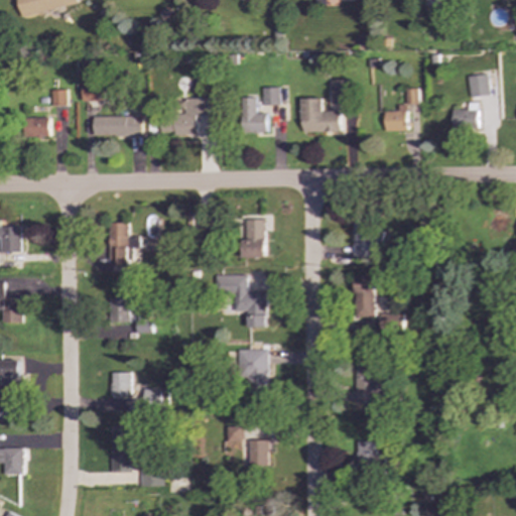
[(76,0),(17,0),(21,17),(77,4),(76,0)]
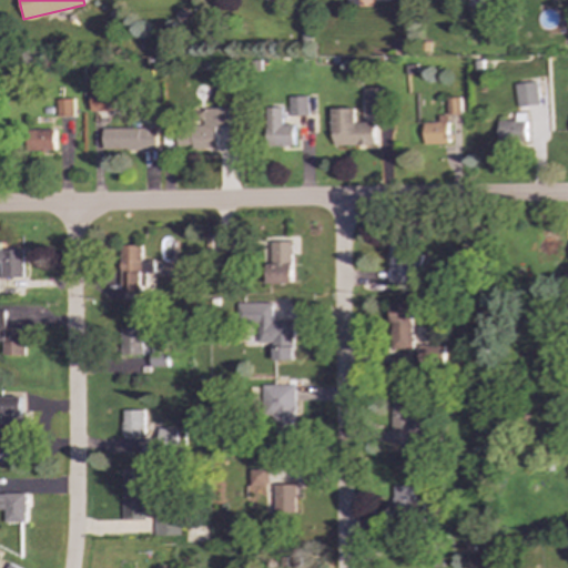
[(517,108),(539,104),(536,82),(514,84),(517,108)]
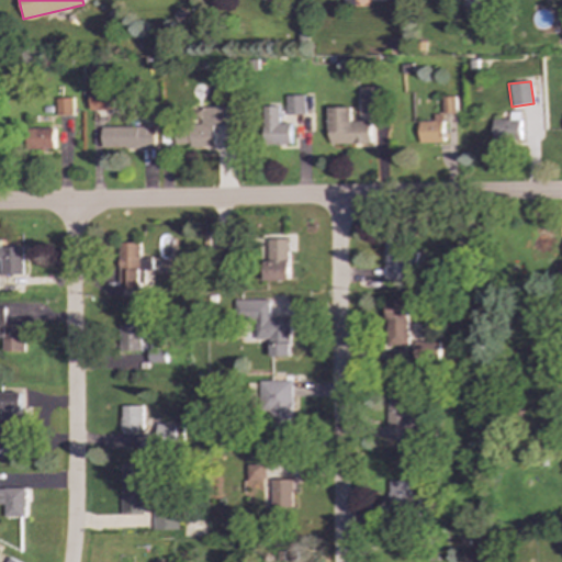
[(90,89),(90,111),(119,110),(117,88),(90,89)]
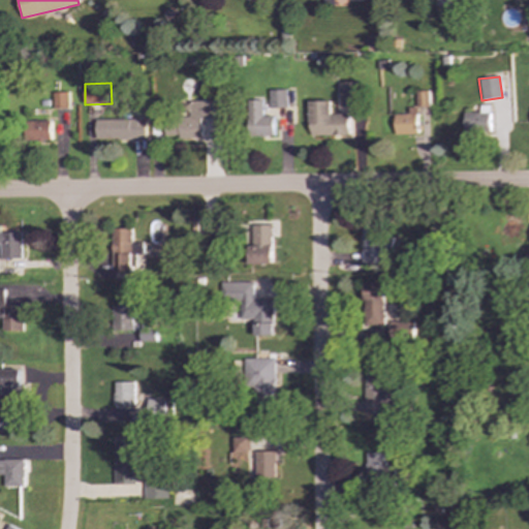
[(341,109),(360,109),(360,83),(341,83),(341,109)]
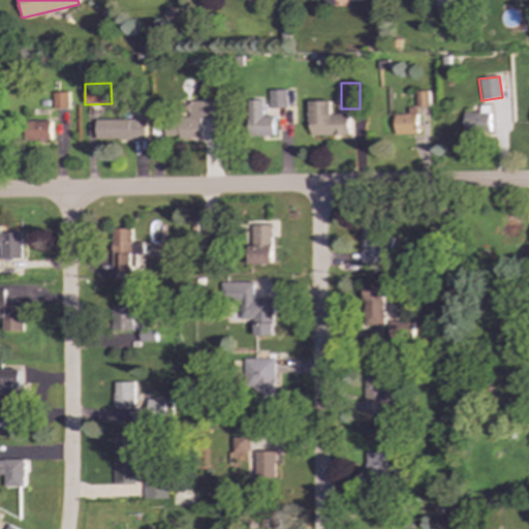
[(269,91),(270,107),(287,107),(287,90),(269,91)]
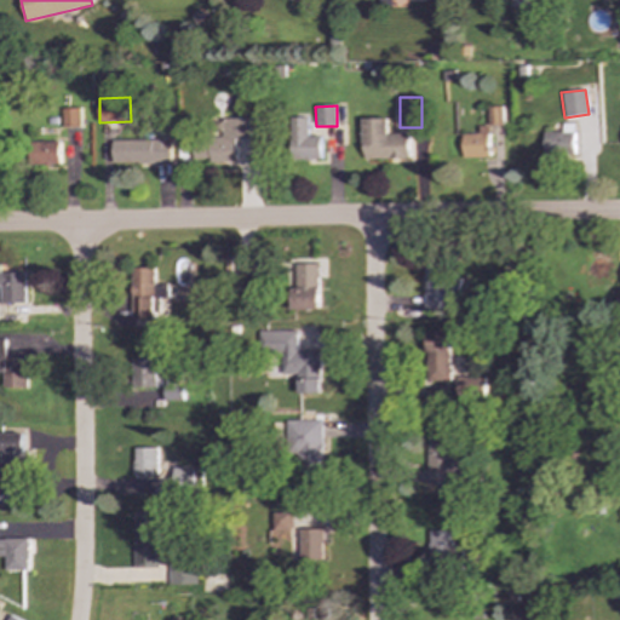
[(504,108),(489,107),(488,125),(504,125),(504,108)]
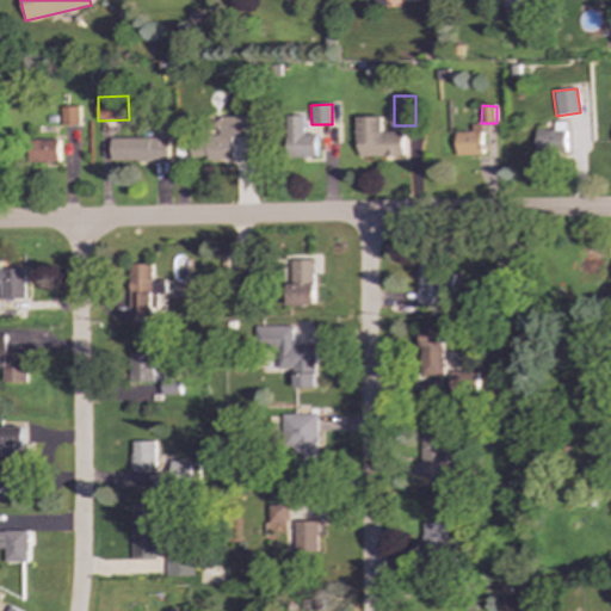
[(79,107),(61,107),(61,125),(79,125),(79,107)]
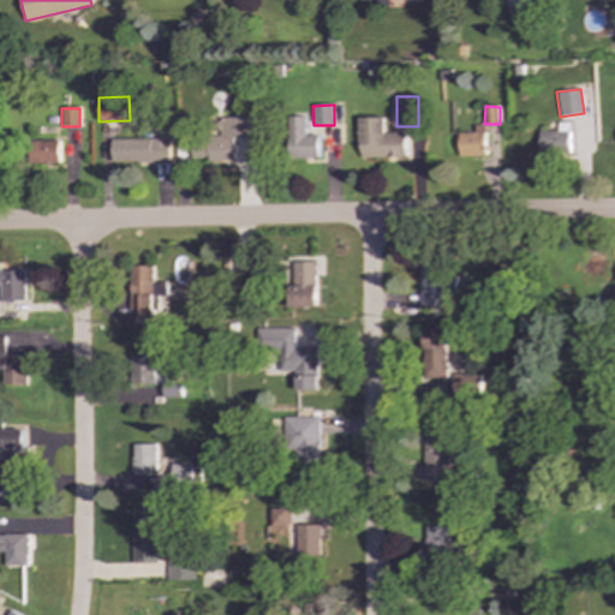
[(318,159),(318,136),(305,136),(305,117),(288,117),(287,159),(318,159)]
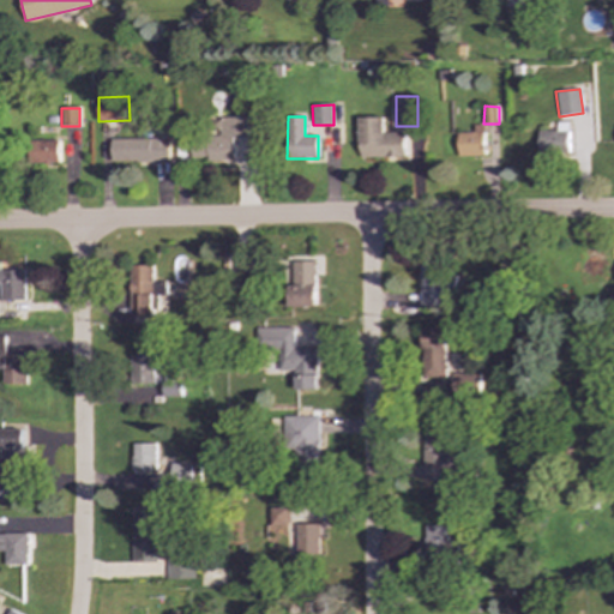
[(234,160),(234,138),(254,138),(253,118),(220,118),(221,137),(192,137),(192,161),(234,160)]
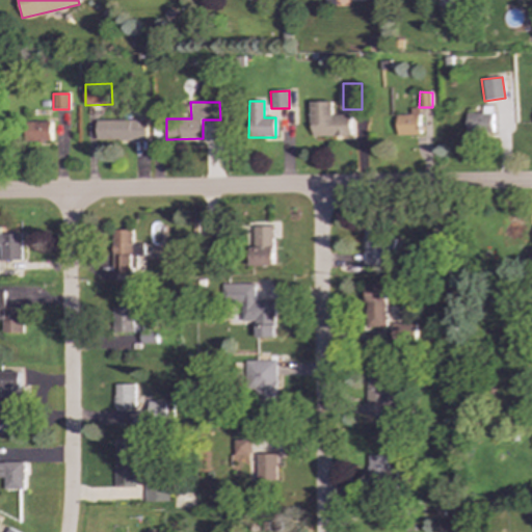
[(334,102),(312,102),(312,137),(351,136),(351,115),(334,116),(334,102)]
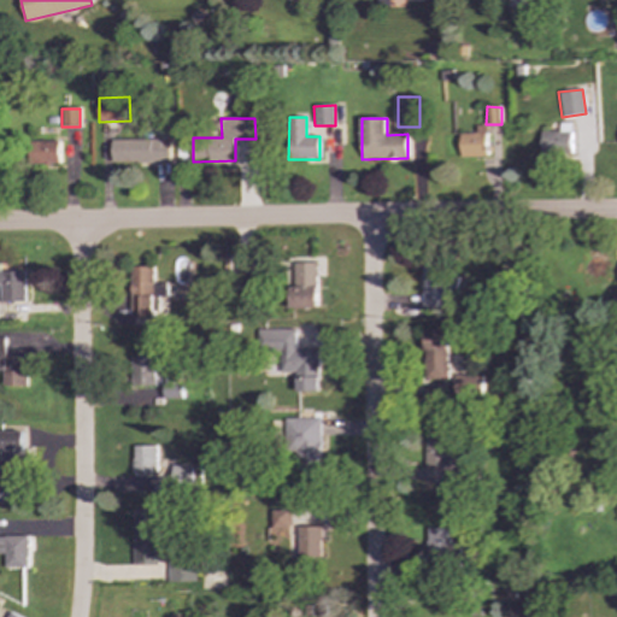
[(540,133),(541,154),(570,154),(570,123),(559,123),(559,133),(540,133)]
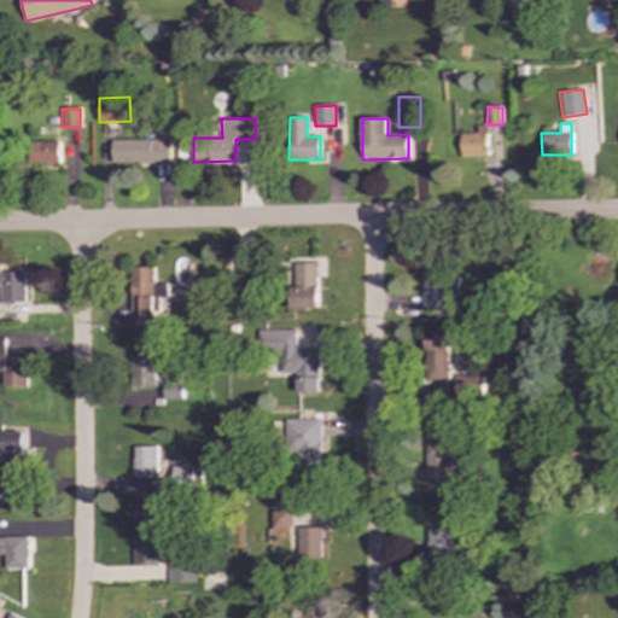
[(489,157),(488,126),(478,127),(478,133),(461,134),(462,158),(489,157)]
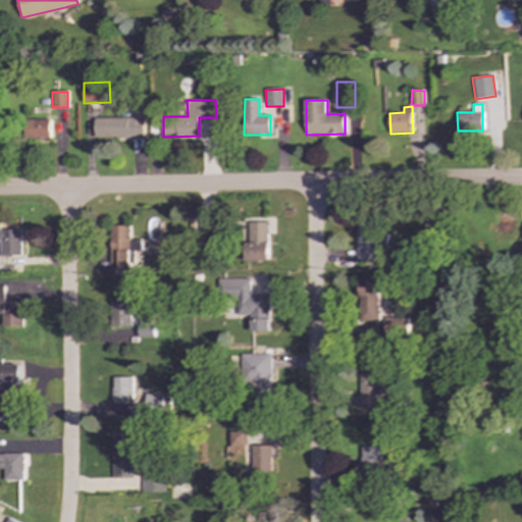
[(95,119),(95,138),(144,137),(143,117),(95,119)]
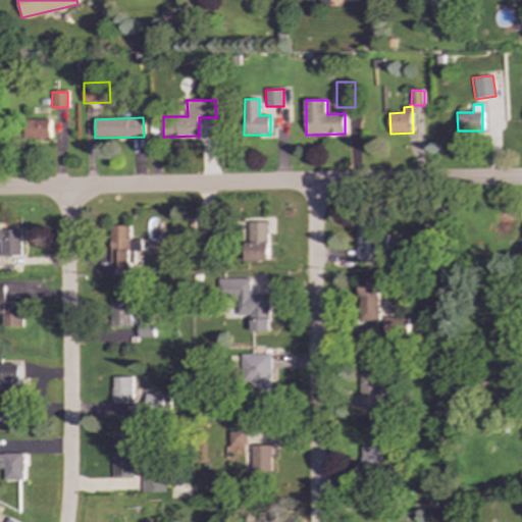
[(49,119),(27,119),(28,140),(50,139),(49,119)]
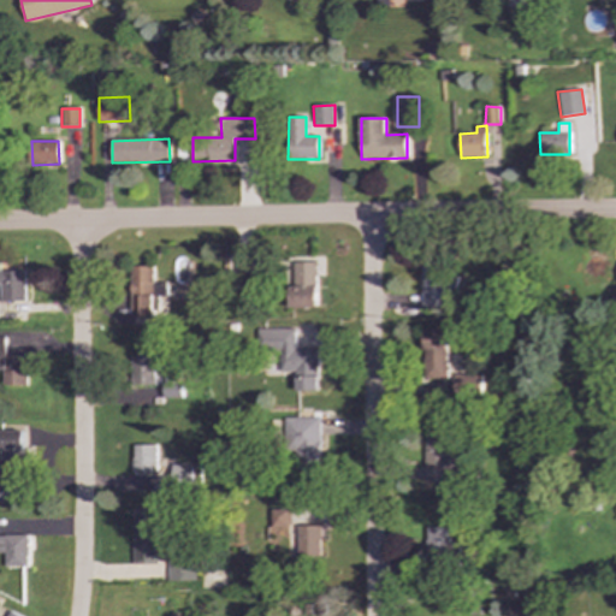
[(317,307),(317,262),(292,262),(291,307),(317,307)]
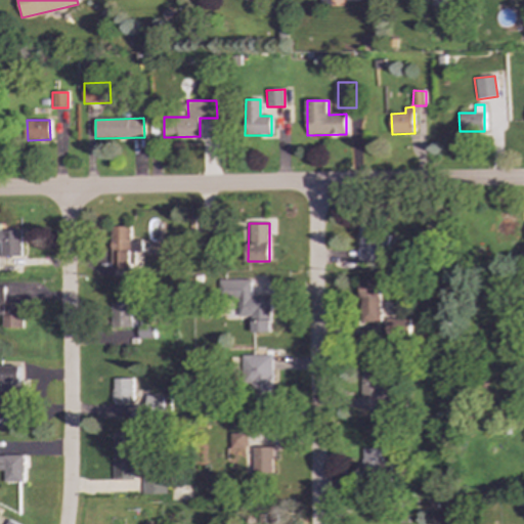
[(112,270),(132,269),(132,253),(141,252),(140,241),(129,241),(129,226),(111,227),(112,270)]
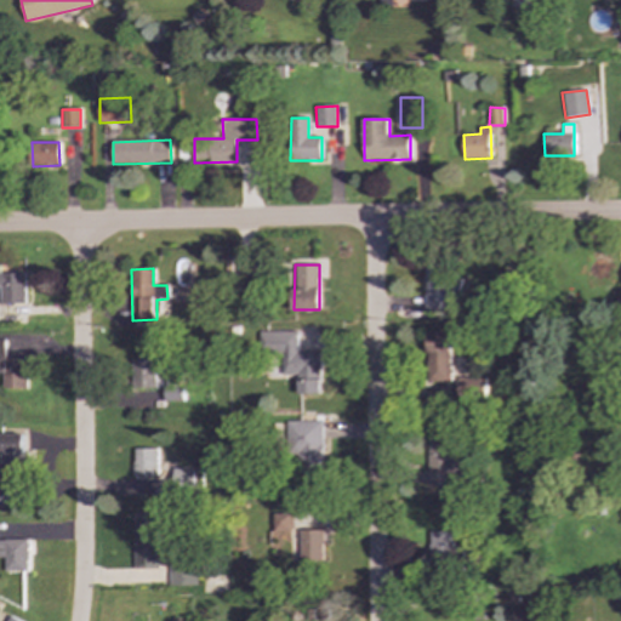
[(462,269),(425,271),(426,311),(450,309),(449,297),(462,297),(462,269)]
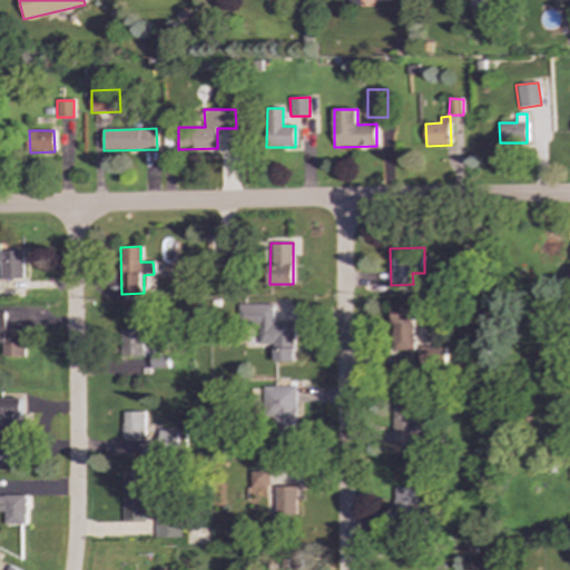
[(22,252),(0,251),(0,278),(22,279),(22,252)]
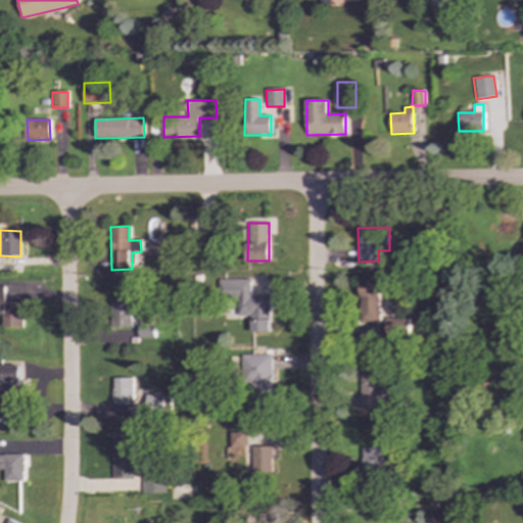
[(271,332),(271,297),(250,297),(249,279),(218,279),(218,298),(238,298),(238,316),(250,316),(251,332),(271,332)]
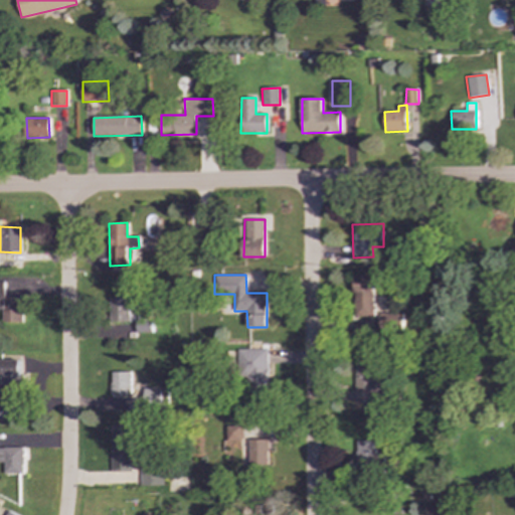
[(354,276),(355,316),(374,316),(373,276),(354,276)]
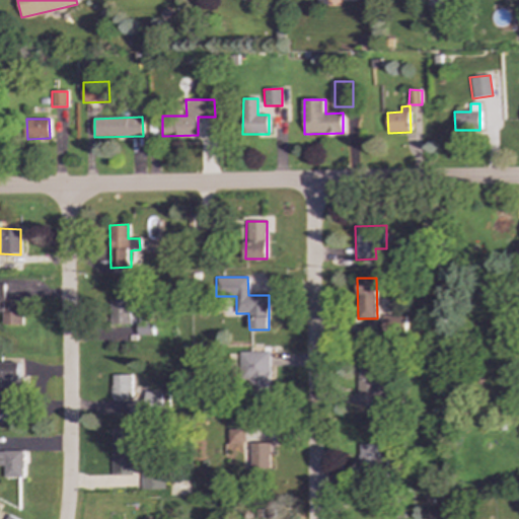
[(0,311),(1,311),(2,325),(22,325),(21,299),(3,300),(3,284),(0,284),(0,311)]
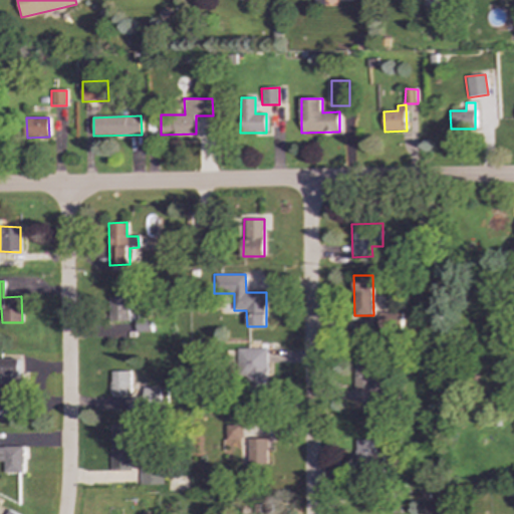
[(107,296),(107,321),(129,320),(129,309),(136,309),(135,295),(107,296)]
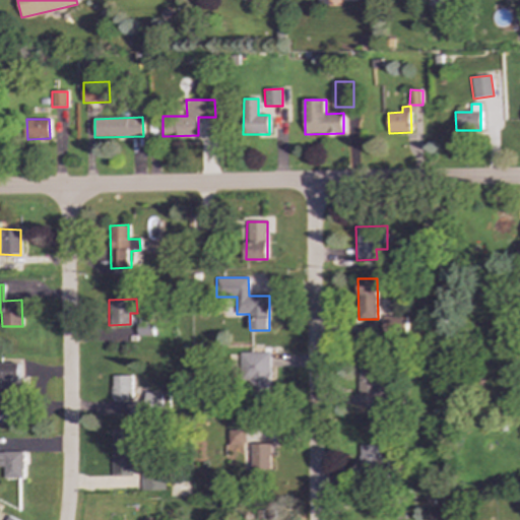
[(406,315),(383,315),(383,334),(406,334),(406,315)]
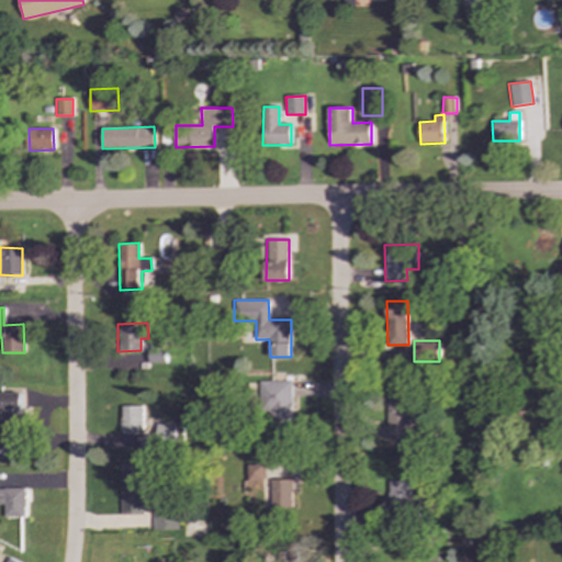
[(291,381),(259,381),(260,423),(292,423),(291,381)]
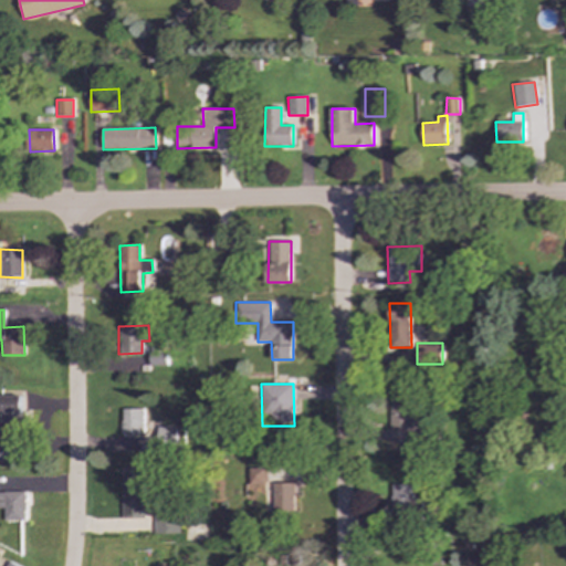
[(22,396),(0,396),(0,438),(25,438),(25,411),(21,411),(22,396)]
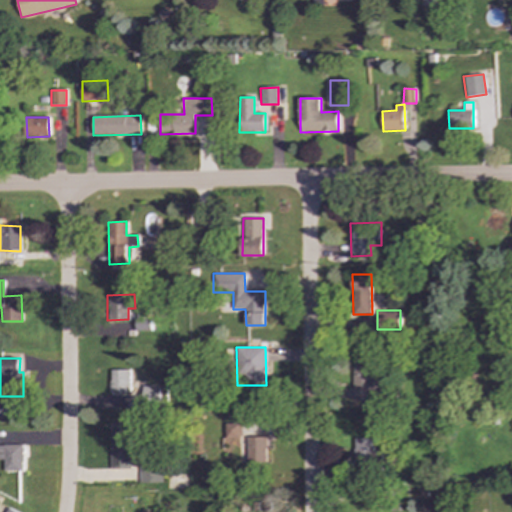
[(353,390),(377,389),(377,363),(353,364),(353,390)]
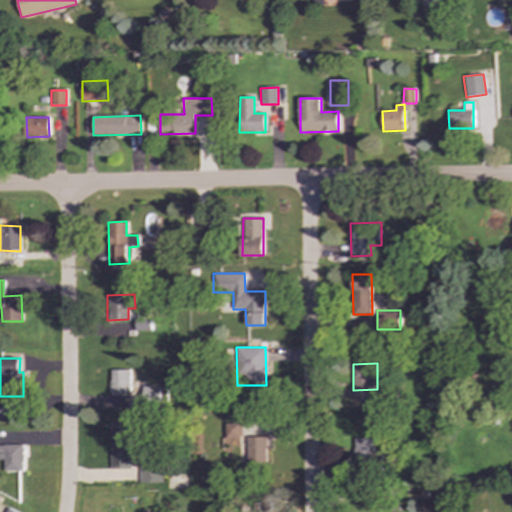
[(129,370),(110,370),(110,393),(129,393),(129,370)]
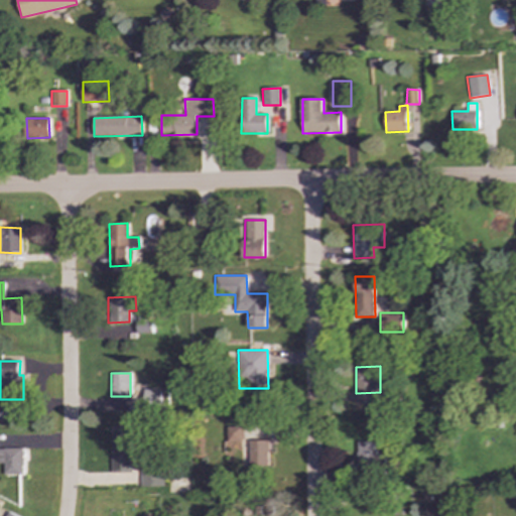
[(167,389),(143,389),(142,406),(166,406),(167,389)]
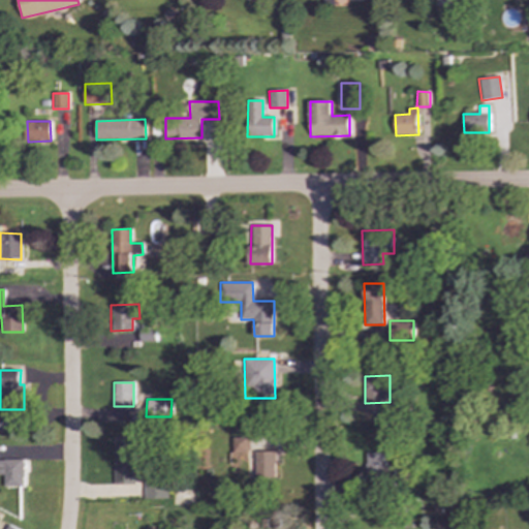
[(0,432),(20,432),(20,414),(0,414),(0,432)]
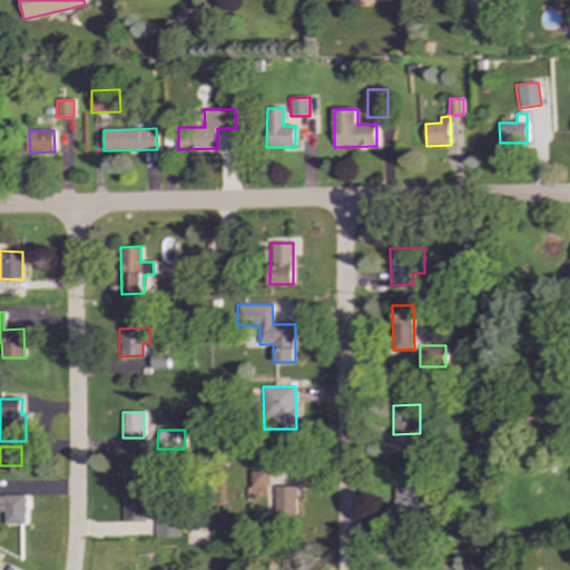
[(147,522),(146,470),(123,471),(124,522),(147,522)]
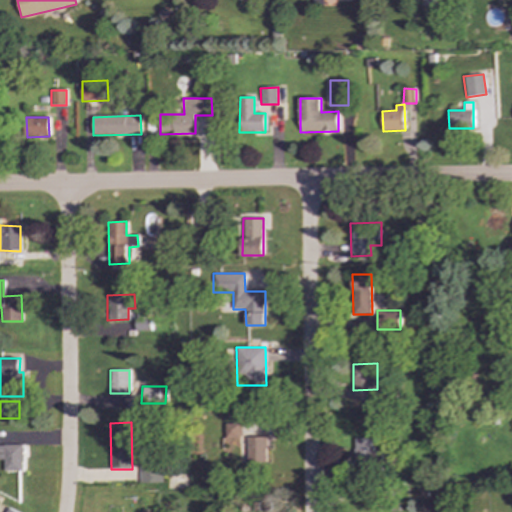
[(240,423),(225,423),(225,438),(240,438),(240,423)]
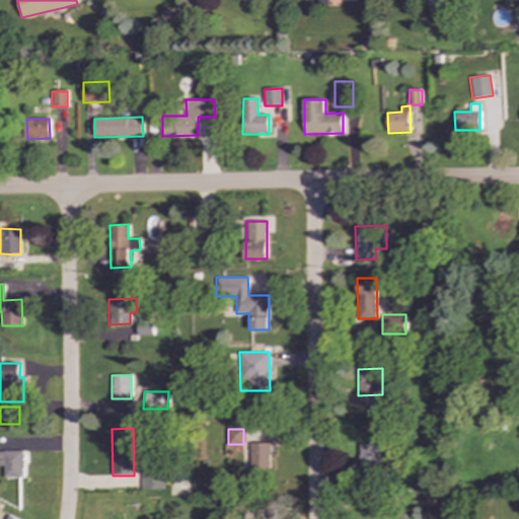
[(270,443),(250,443),(250,469),(270,468),(270,443)]
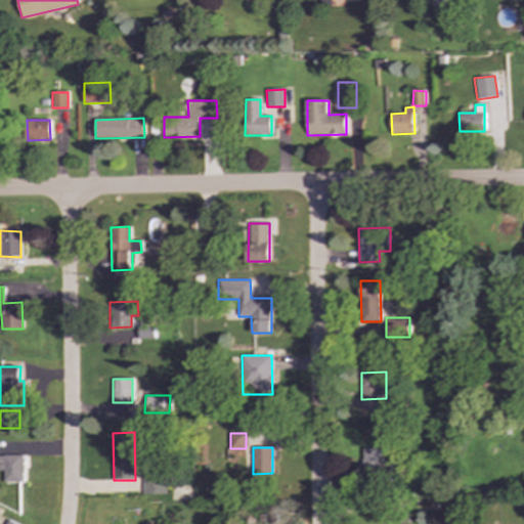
[(382,449),(362,448),(362,476),(381,477),(382,449)]
